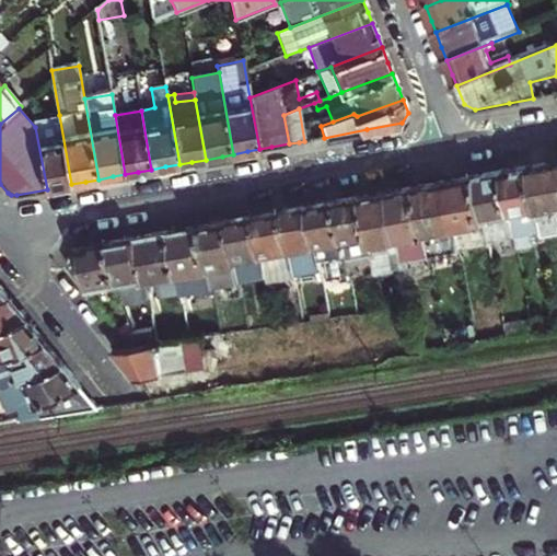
[(34,118),(35,127),(47,189),(62,186),(71,184),(59,115),(34,118)]
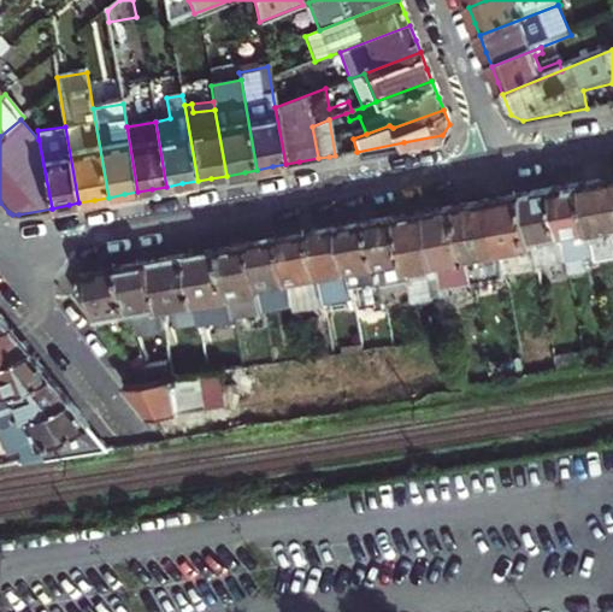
[(612,177),(605,178),(579,183),(594,256),(601,295),(612,293),(612,177)]
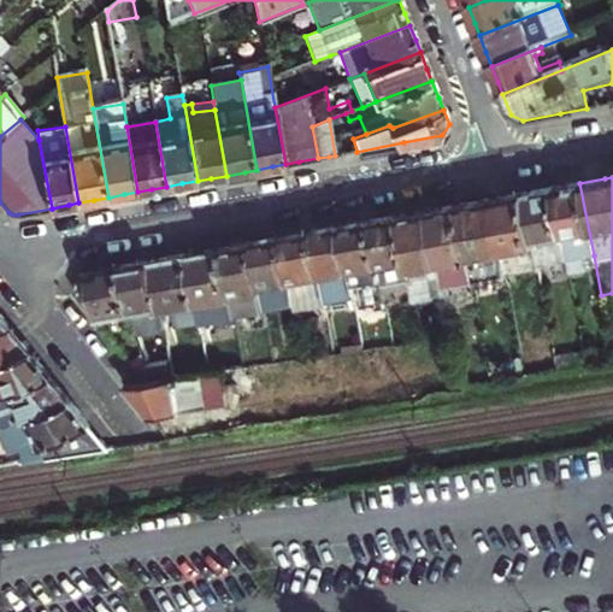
[(594,256),(579,183),(566,186),(552,189),(565,260),(594,256)]
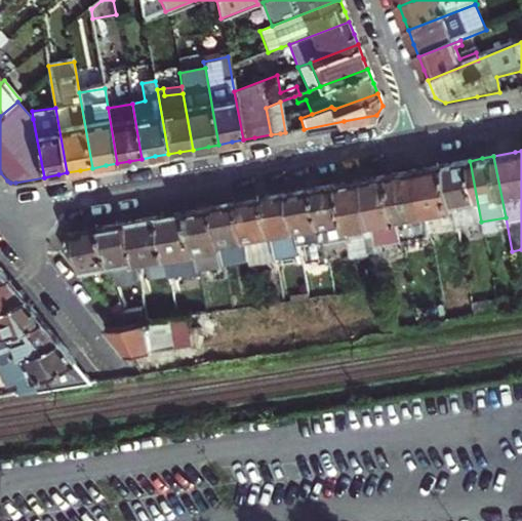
[(481,222),(470,161),(456,163),(444,165),(455,226),(481,222)]
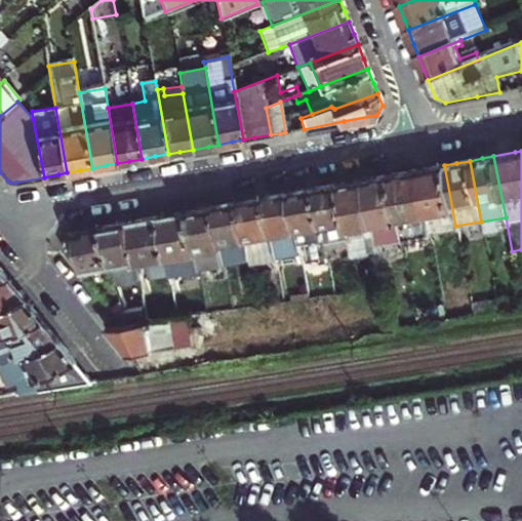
[(455,226),(444,165),(432,167),(416,170),(430,236),(456,231),(455,226)]
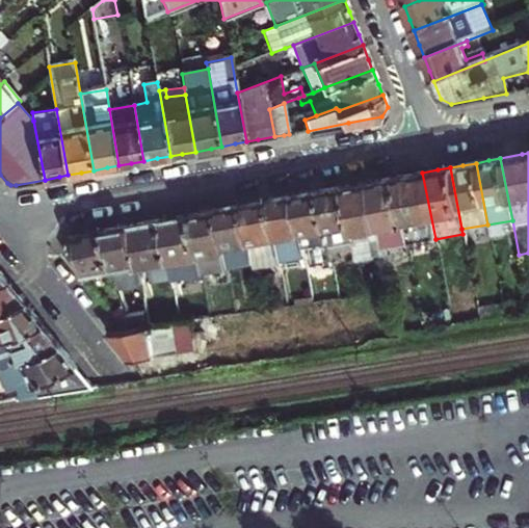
[(435,239),(422,173),(408,176),(394,178),(406,244),(435,239)]
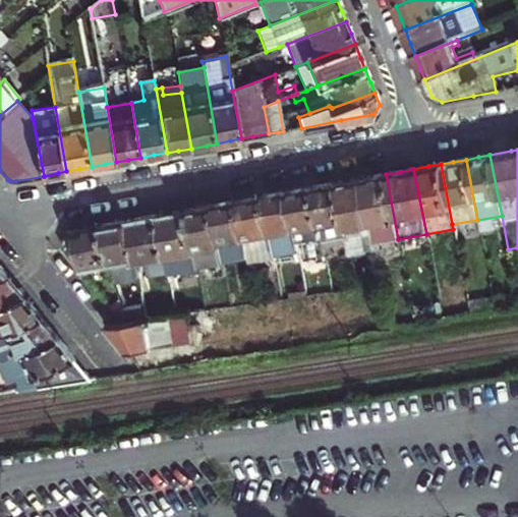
[(373,177),(361,179),(375,250),(375,251),(400,247),(398,239),(386,174),(373,177)]
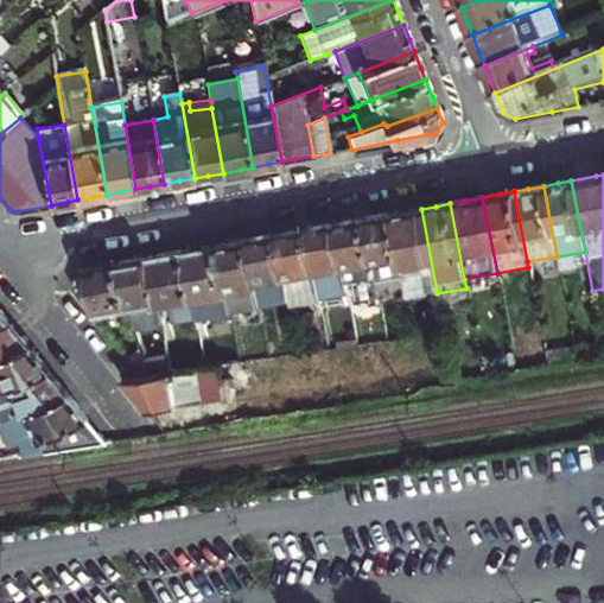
[(390,215),(407,298),(437,292),(421,209),(406,211),(390,215)]
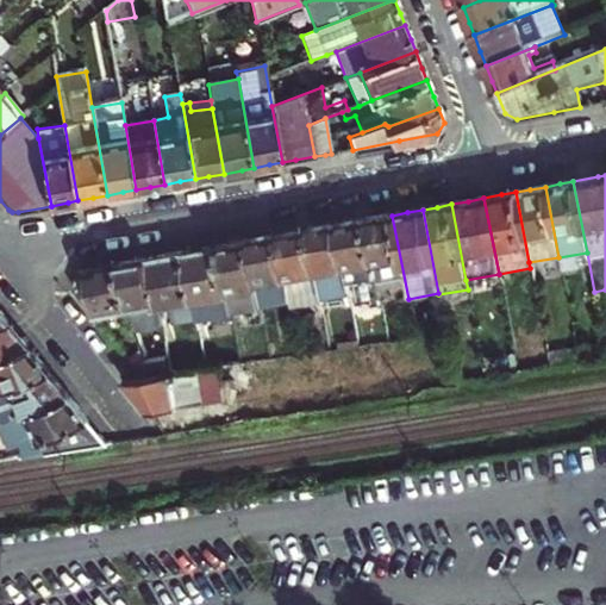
[(376,218),(362,220),(379,307),(380,311),(410,305),(408,299),(392,216),(376,218)]
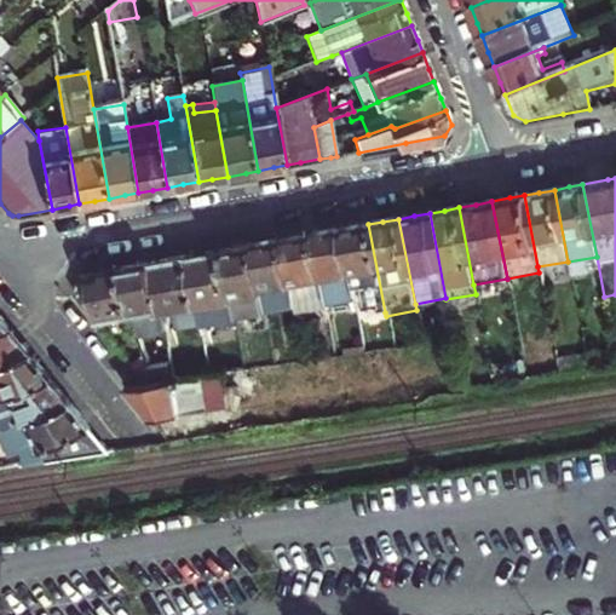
[(385,312),(368,224),(353,228),(338,230),(351,297),(366,294),(369,316),(385,312)]
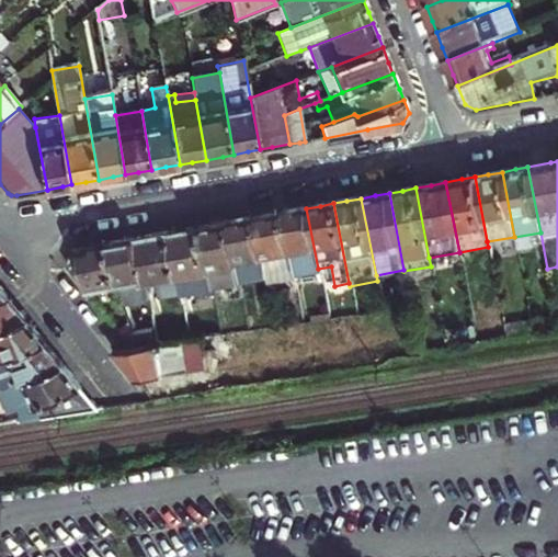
[(293,212),(280,214),(292,283),(315,280),(314,270),(318,269),(306,208),(293,212)]
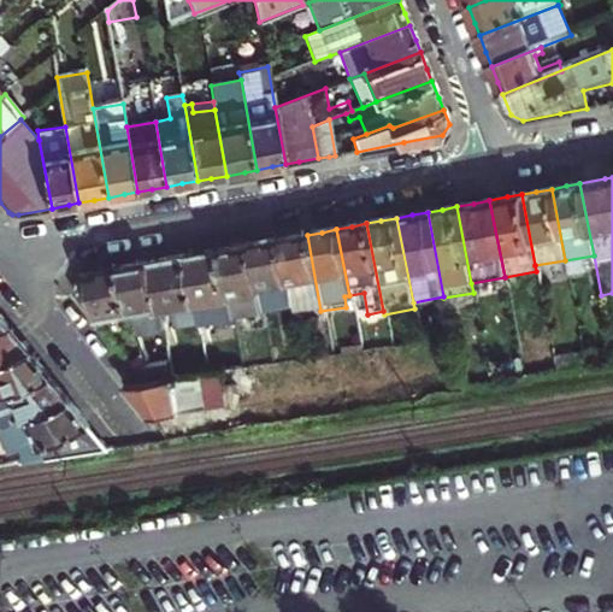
[(292,237),(277,241),(290,312),(293,329),(323,323),(320,311),(307,235),(292,237)]
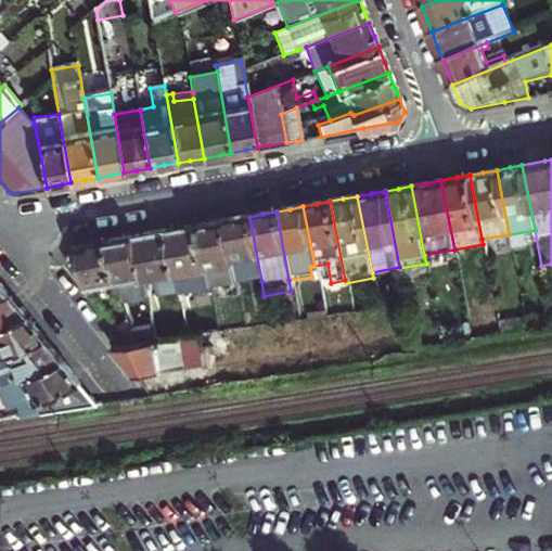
[(234,219),(223,221),(235,285),(261,281),(249,217),(234,219)]
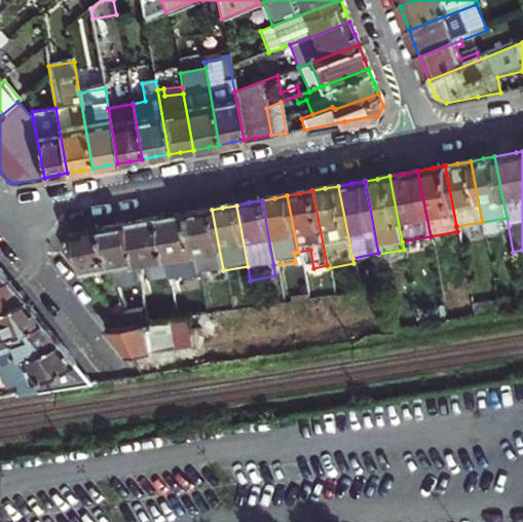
[(223,270),(212,210),(202,212),(187,214),(198,271),(198,273),(210,271),(212,285),(225,283),(223,270)]
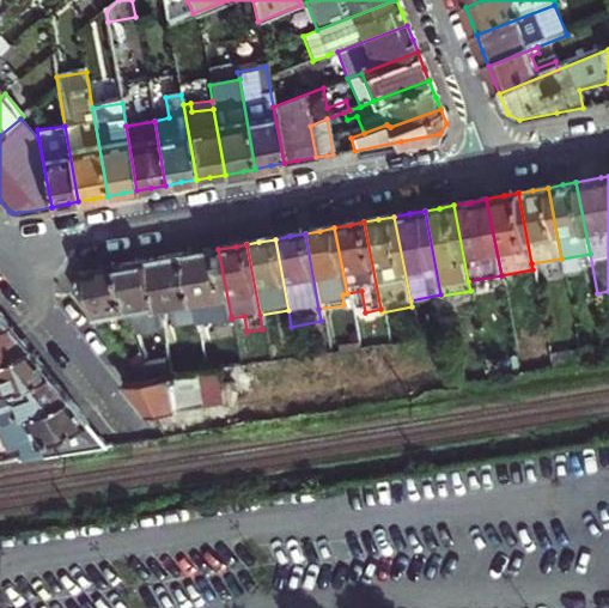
[(200,253),(184,255),(196,322),(198,328),(232,322),(231,318),(231,316),(218,249),(200,253)]
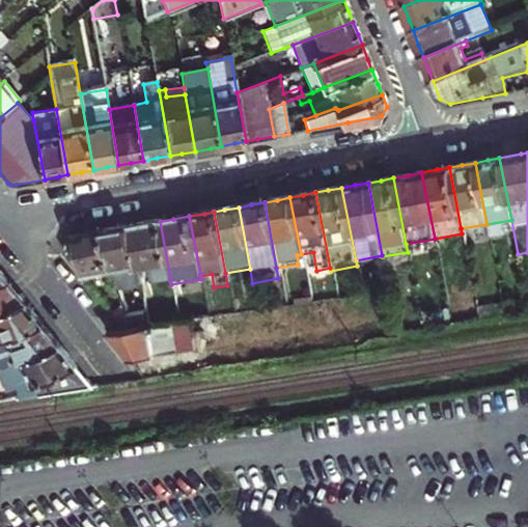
[(144,224),(127,227),(135,271),(148,268),(150,283),(170,279),(160,221),(144,224)]
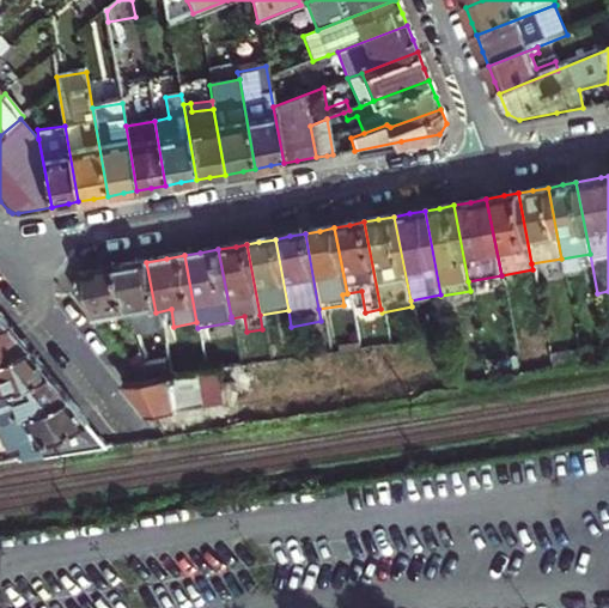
[(134,265),(120,267),(127,318),(129,328),(134,338),(159,333),(156,312),(146,262),(134,265)]
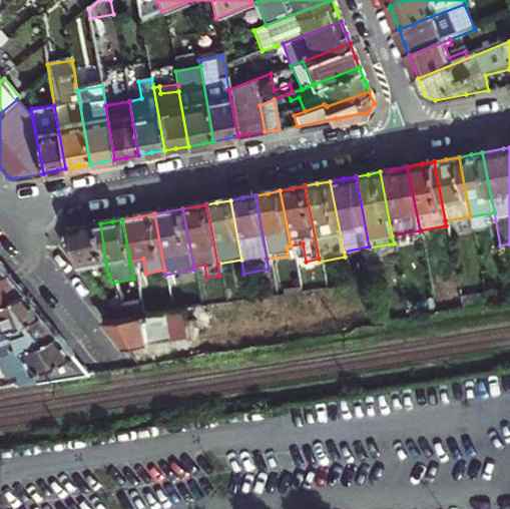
[(106,267),(100,223),(82,226),(65,229),(60,242),(82,271),(106,267)]
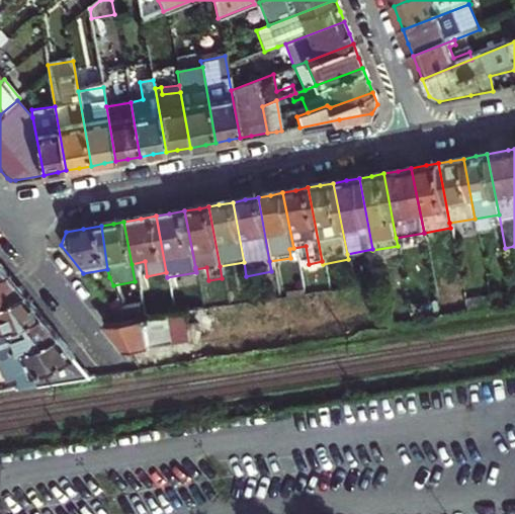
[(514,246),(505,248),(510,275),(514,274),(514,246)]
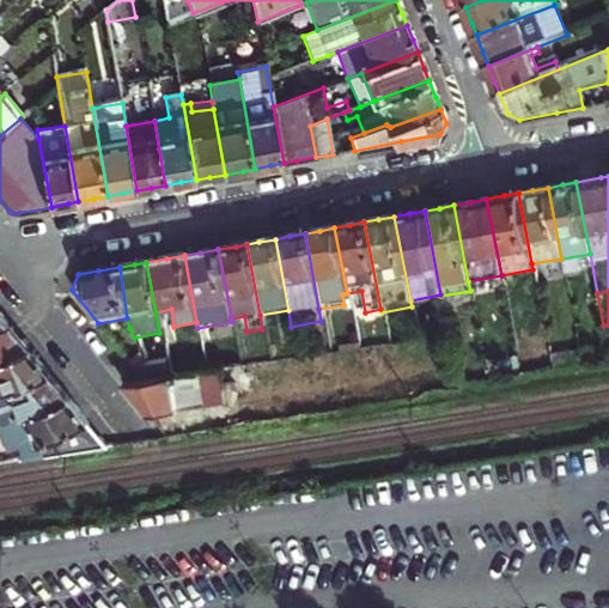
[(0,357),(17,351),(6,338),(0,330),(0,357)]
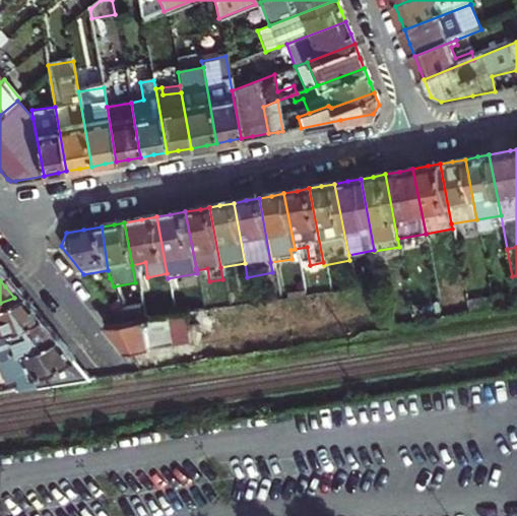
[(0,329),(29,317),(22,308),(14,298),(0,303),(0,329)]
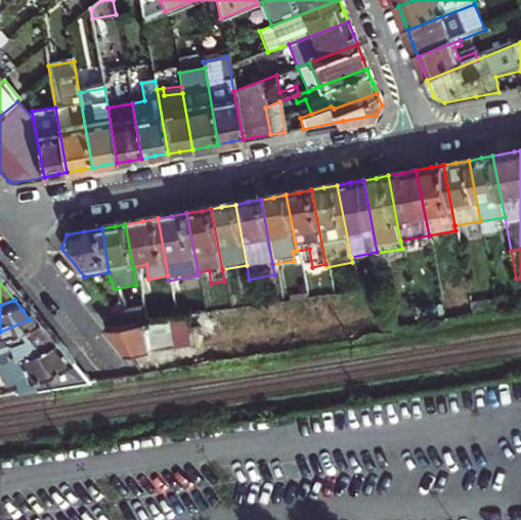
[(116,315),(118,327),(143,323),(141,310),(116,315)]
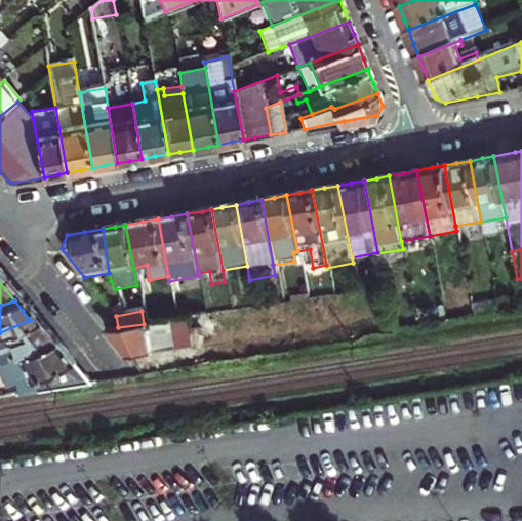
[(106,329),(129,357),(194,346),(189,318),(144,324),(118,327),(106,329)]
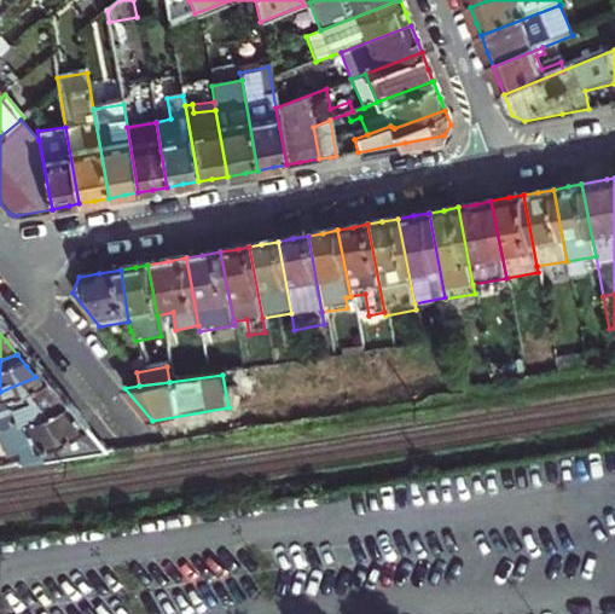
[(0,426),(54,403),(44,388),(35,377),(0,392),(0,426)]
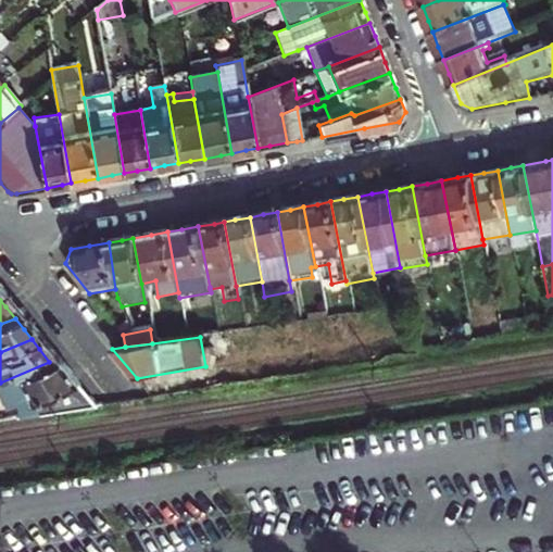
[(34,416),(82,409),(71,388),(59,373),(49,362),(0,383),(0,390),(4,400),(0,401),(0,409),(26,399),(34,416)]
